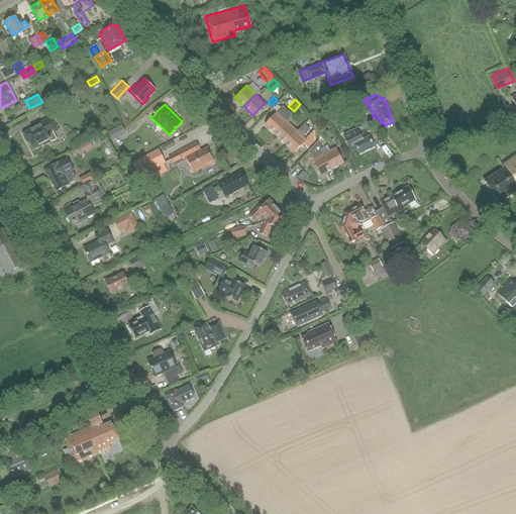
[(265,123),(273,131),(285,119),(277,111),(265,123)]
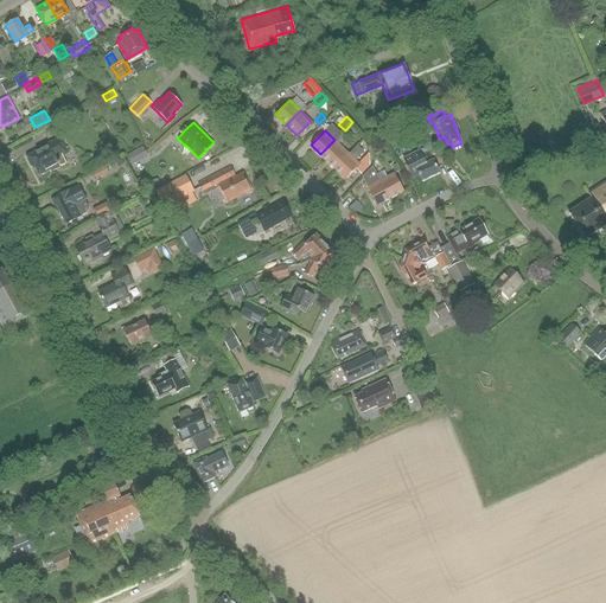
[(39,174),(50,168),(50,170),(59,166),(58,165),(65,161),(62,154),(69,151),(67,146),(65,147),(59,135),(40,146),(40,147),(26,154),(32,167),(34,166),(39,174)]
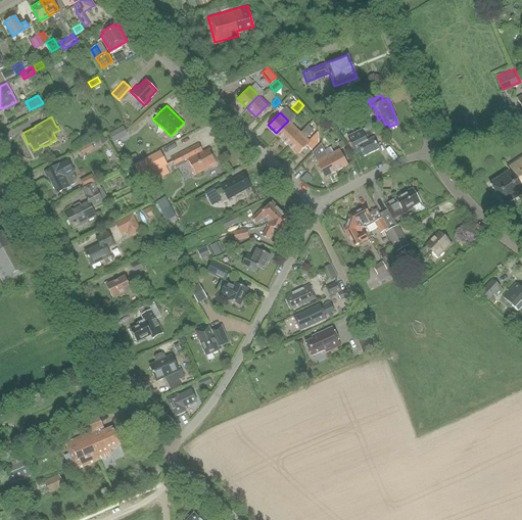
[(300,132),(288,121),(276,133),(288,144),(300,132)]
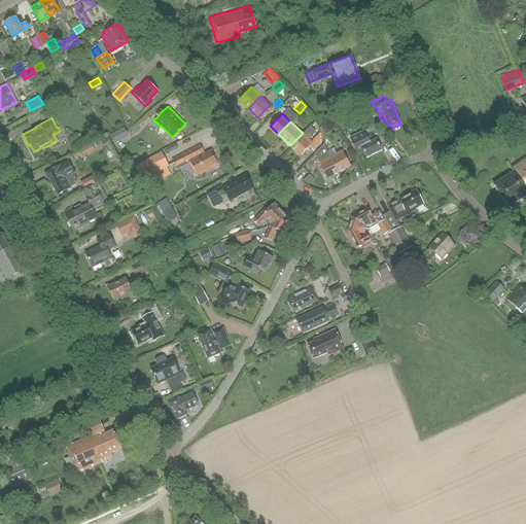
[(113,141),(128,134),(123,126),(109,133),(113,141)]
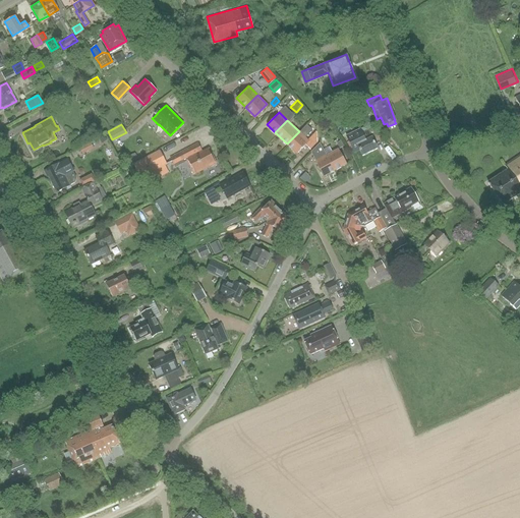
[(304,144),(308,139),(306,138),(303,135),(307,130),(303,126),(299,131),(287,144),(296,153),(304,144)]
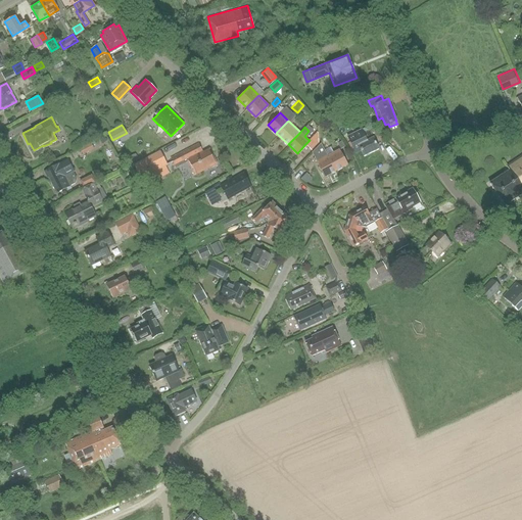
[(361,129),(347,135),(352,147),(358,144),(363,155),(378,148),(373,137),(372,137),(369,130),(363,133),(361,129)]
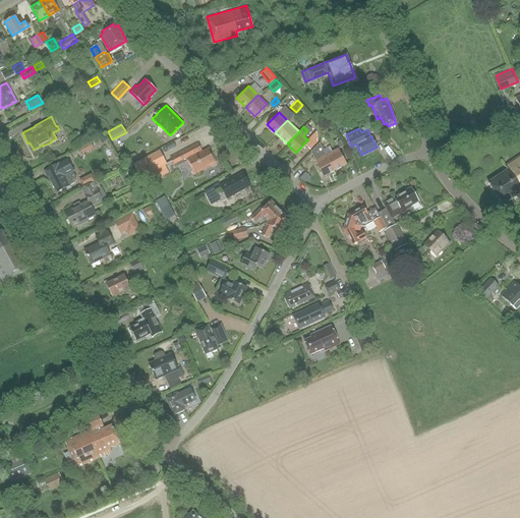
[(308,139),(304,144),(309,149),(316,140),(316,131),(315,130),(306,138),(308,139)]
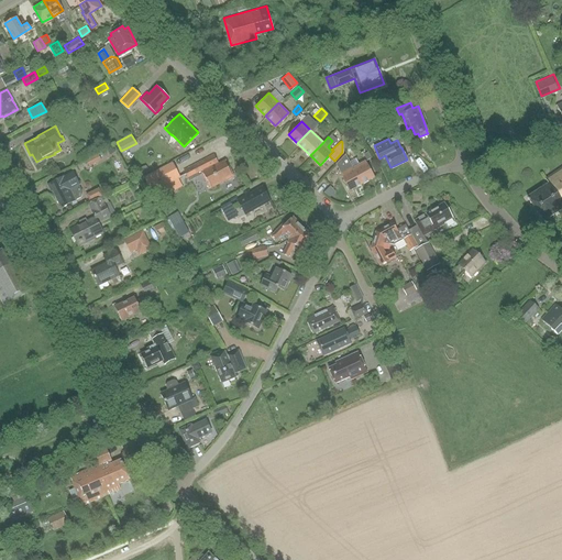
[(96,152),(86,157),(89,165),(100,160),(96,152)]
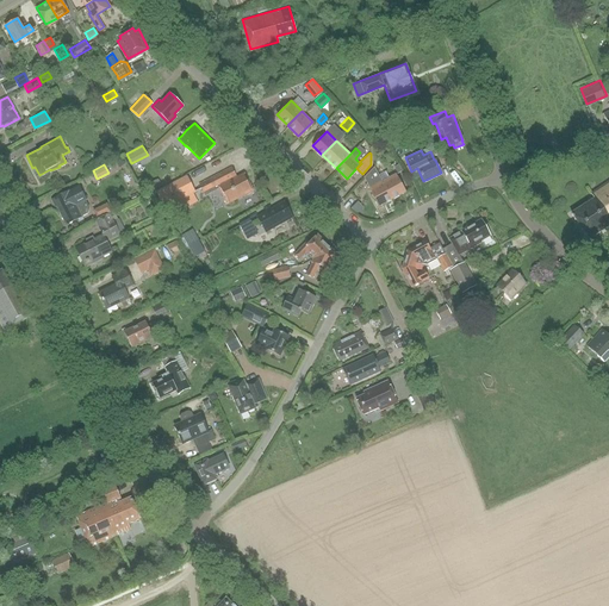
[(243,172),(235,176),(230,167),(199,182),(204,193),(218,186),(227,202),(253,189),(243,172)]
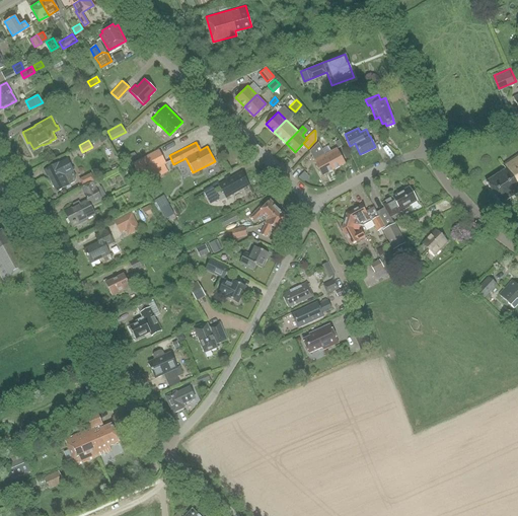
[(336,147),(325,153),(333,168),(345,162),(336,147)]
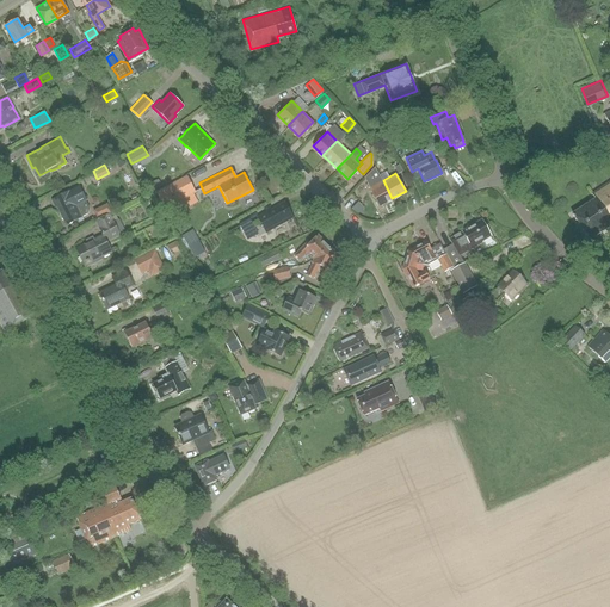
[(189,174),(160,190),(167,205),(197,190),(189,174)]
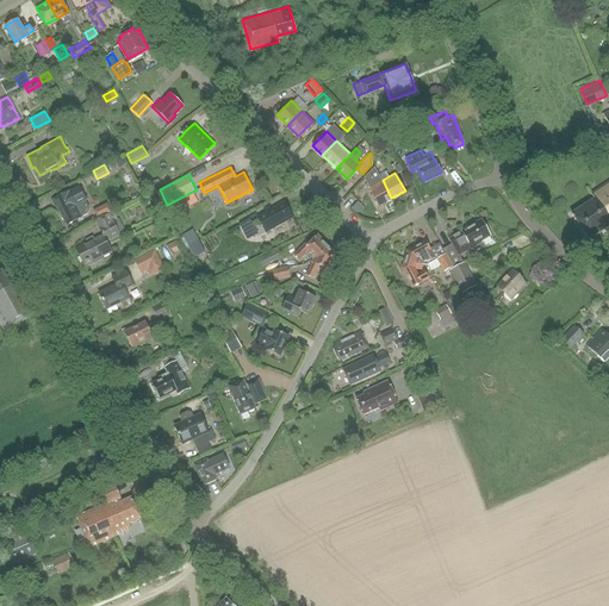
[(379,174),(368,179),(372,186),(368,187),(378,205),(391,198),(383,180),(379,174)]
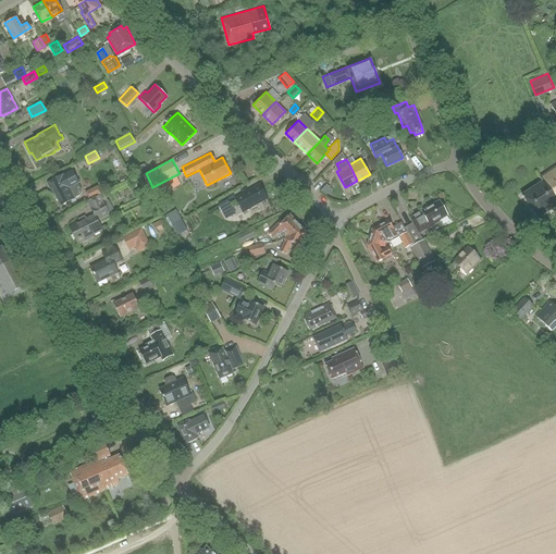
[(555,163),(539,175),(542,181),(521,194),(536,217),(555,204),(555,163)]
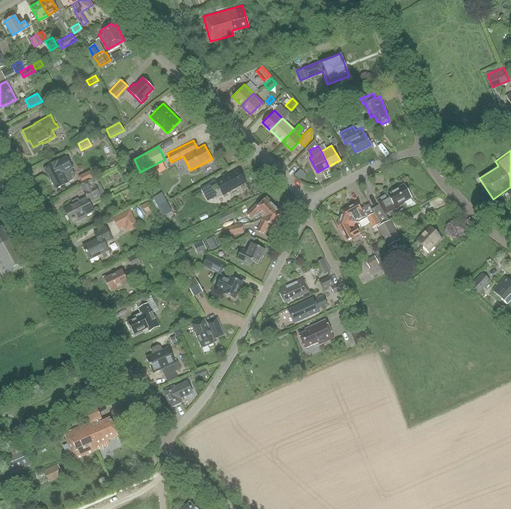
[(65,155),(43,167),(46,172),(47,172),(55,187),(73,178),(74,174),(71,167),(65,155)]
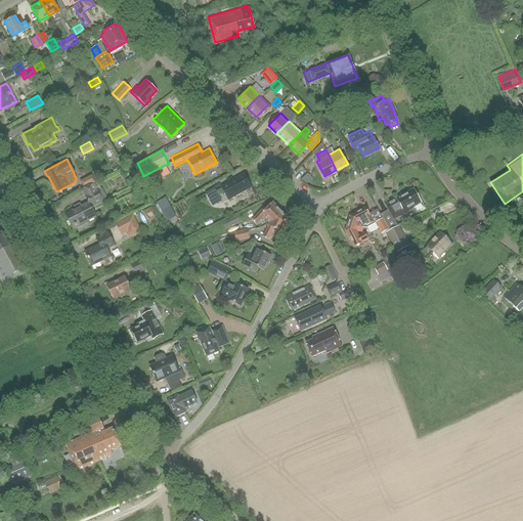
[(79,178),(83,186),(95,181),(91,173),(79,178)]
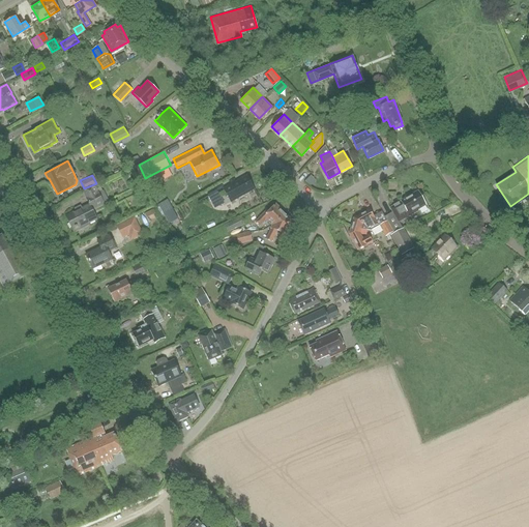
[(230,199),(253,186),(246,175),(224,187),(230,199)]
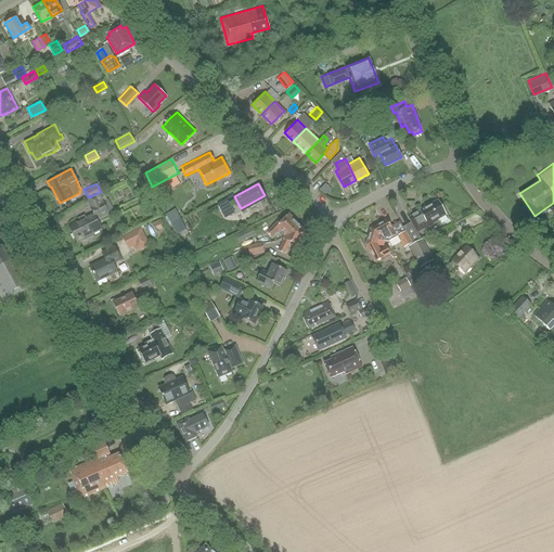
[(92,212),(67,225),(76,241),(101,228),(97,218),(108,213),(101,199),(102,199),(99,193),(87,200),(90,205),(89,206),(92,212)]
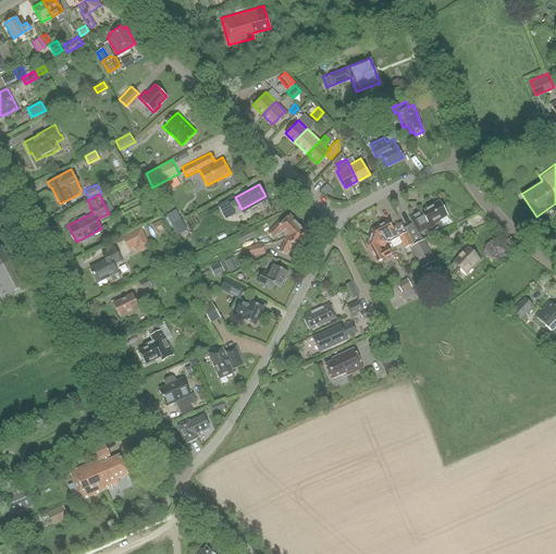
[(226,199),(219,204),(222,209),(230,205),(226,199)]
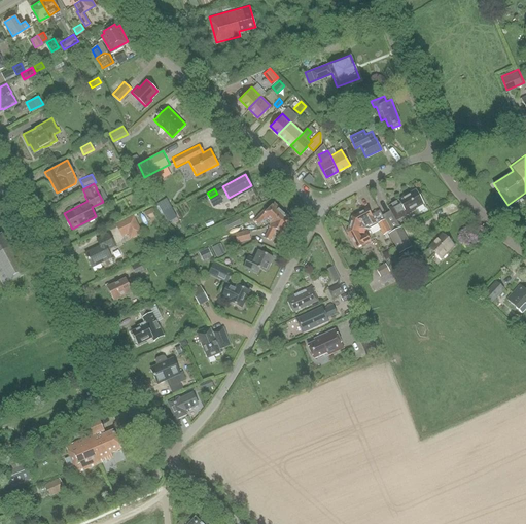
[(416,208),(415,207),(423,202),(415,188),(387,205),(395,219),(406,213),(407,213),(416,208)]
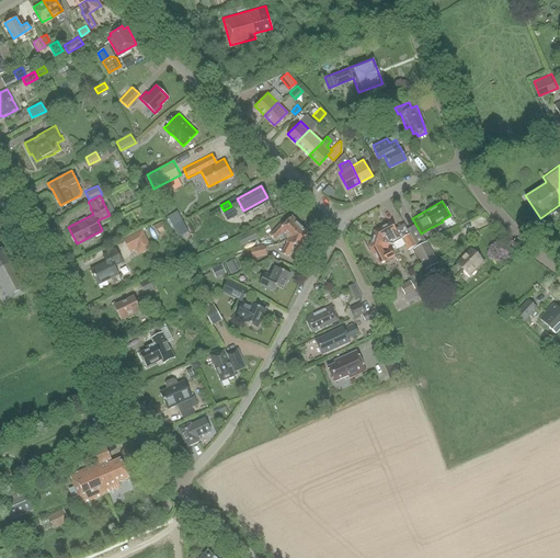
[(166,215),(171,225),(174,223),(180,234),(190,228),(179,208),(166,215)]
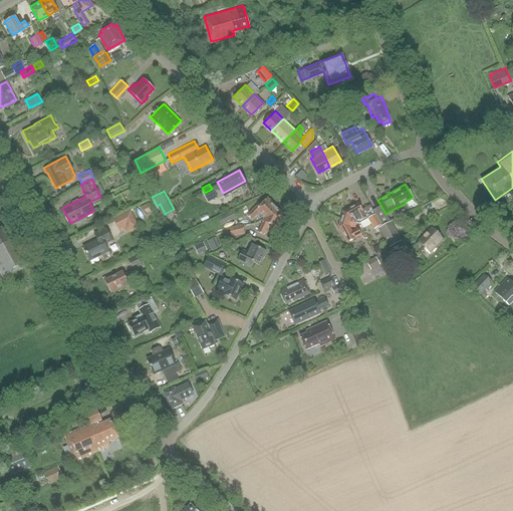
[(266,217),(276,206),(267,198),(260,205),(258,203),(247,214),(251,218),(258,211),(264,217),(266,217)]
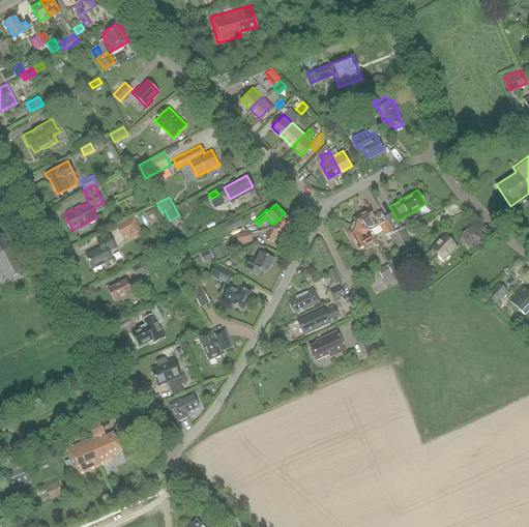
[(353,216),(351,225),(360,227),(371,228),(374,233),(382,229),(378,223),(377,222),(370,208),(360,212),(353,216)]
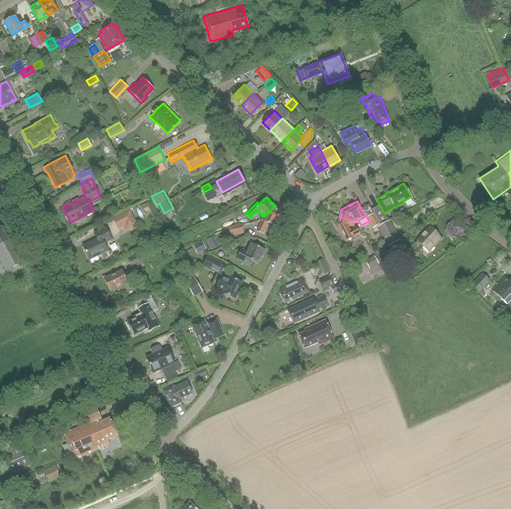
[(282,213),(275,205),(265,216),(263,216),(256,229),(262,232),(267,221),(276,226),(282,213)]
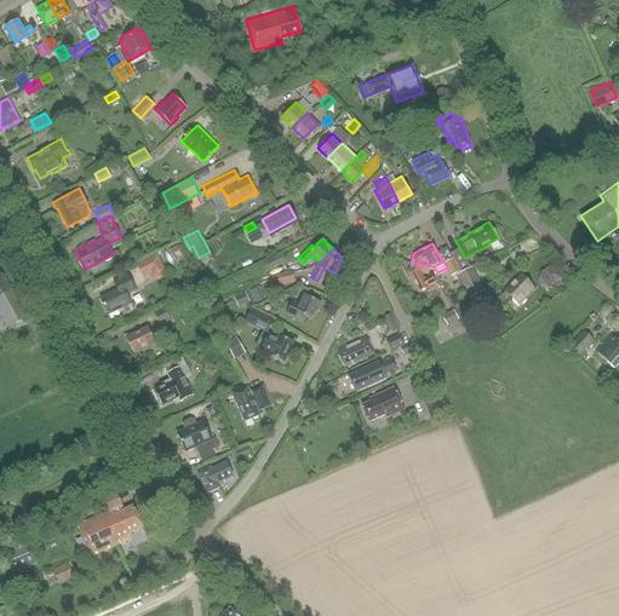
[(156,249),(136,260),(143,275),(149,272),(153,278),(167,271),(156,249)]
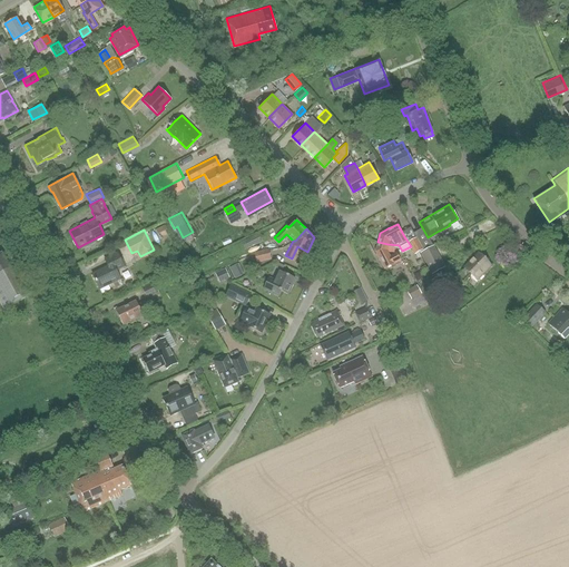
[(258,230),(241,238),(243,244),(244,247),(263,240),(261,235),(258,230)]
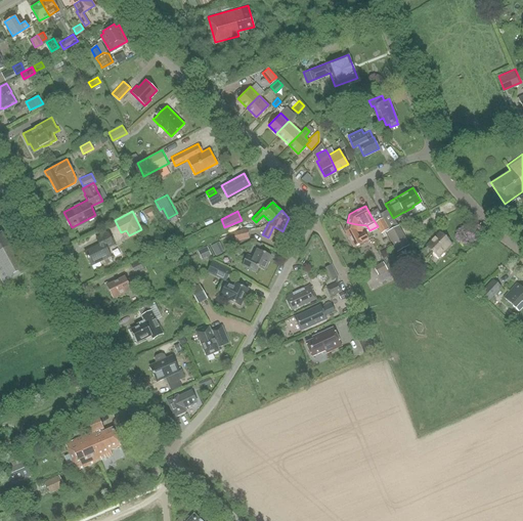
[(376,221),(381,231),(388,227),(383,217),(376,221)]
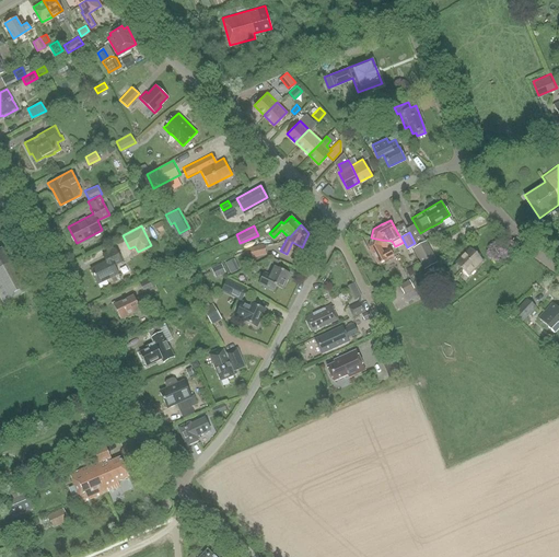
[(371,238),(369,246),(377,263),(393,254),(389,247),(383,251),(379,245),(381,240),(371,238)]
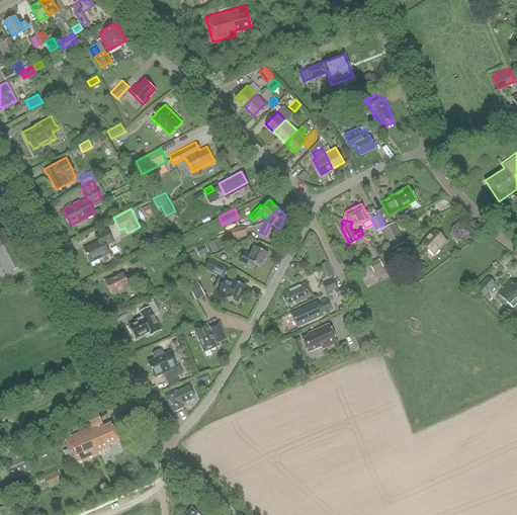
[(392,248),(405,241),(394,222),(381,228),(392,248)]
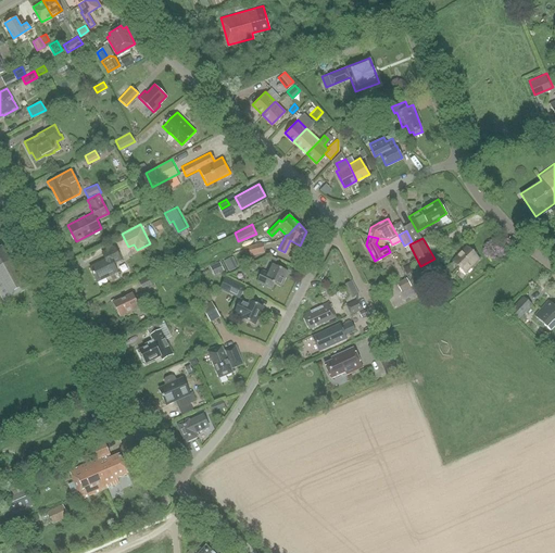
[(250,253),(264,250),(262,241),(248,244),(250,253)]
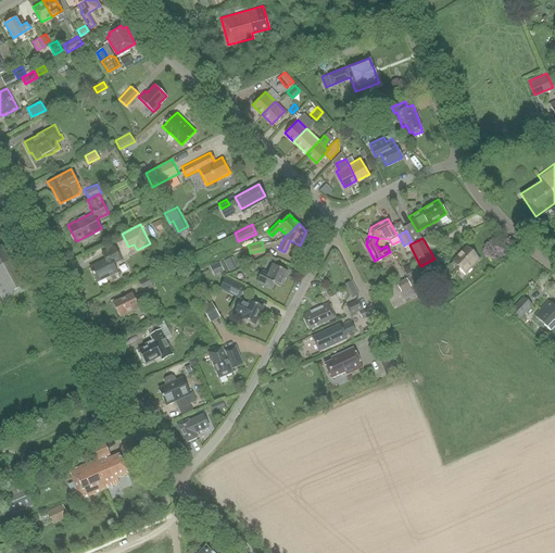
[(0,293),(2,298),(34,281),(19,255),(10,258),(2,243),(0,244),(0,293)]
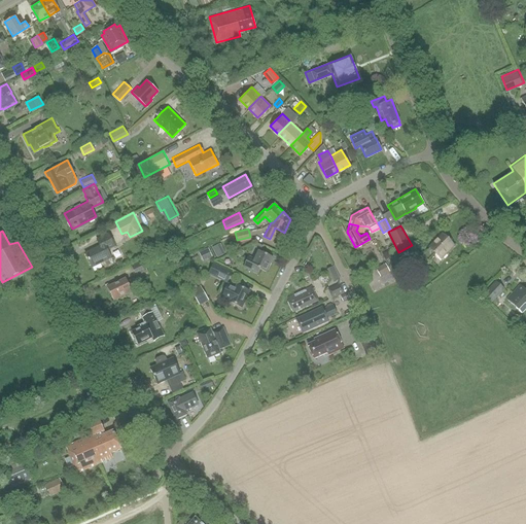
[(99,244),(84,251),(93,269),(101,265),(99,263),(111,256),(107,249),(114,245),(107,232),(96,238),(99,244)]
